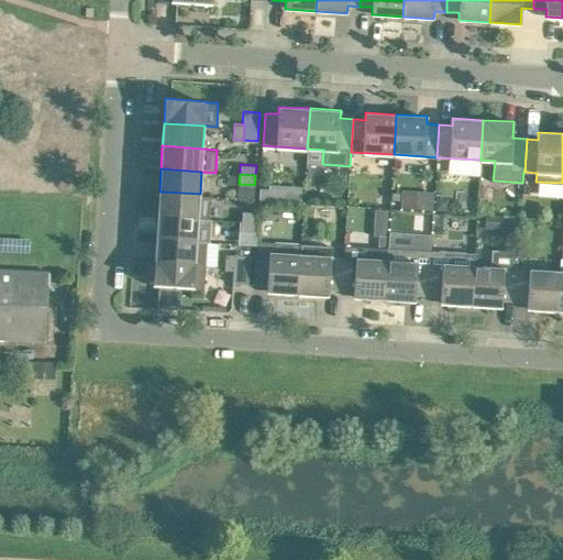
[(418,189),(417,208),(432,209),(433,190),(418,189)]
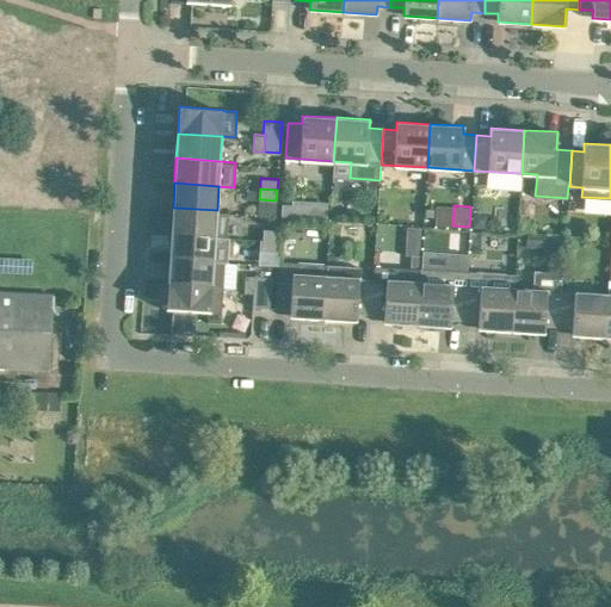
[(226,236),(227,211),(217,211),(217,210),(173,208),(171,233),(215,235),(226,236)]
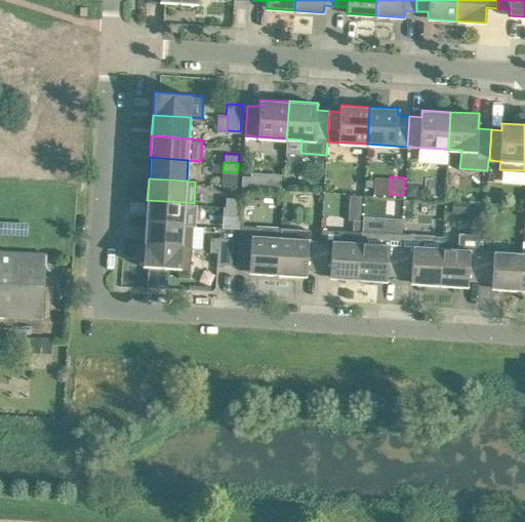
[(406,182),(405,194),(405,195),(417,195),(418,189),(412,183),(406,182)]
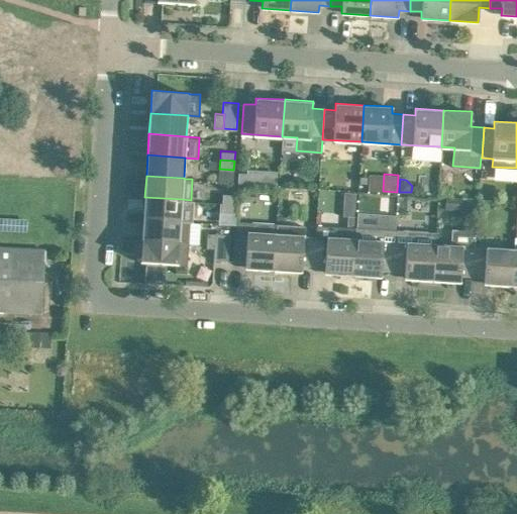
[(250,184),(237,183),(237,192),(249,192),(250,184)]
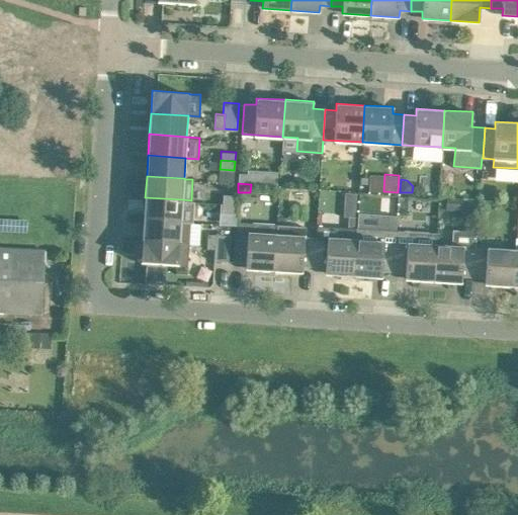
[(237,203),(238,194),(223,193),(223,202),(237,203)]
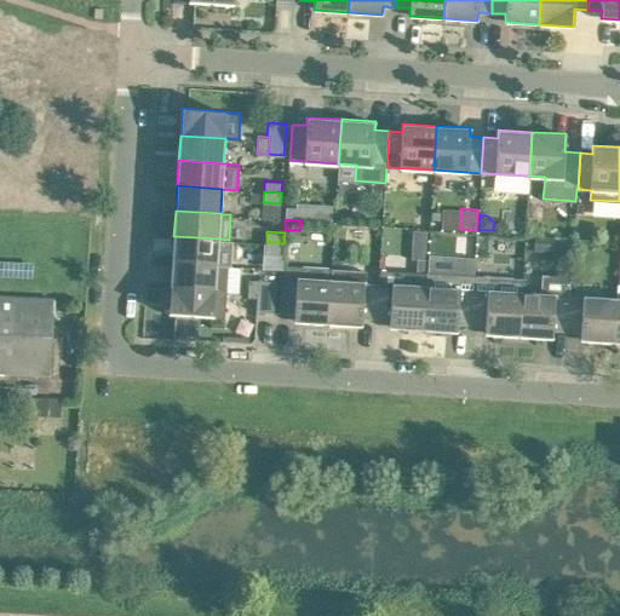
[(476,231),(460,231),(460,240),(466,246),(475,247),(476,231)]
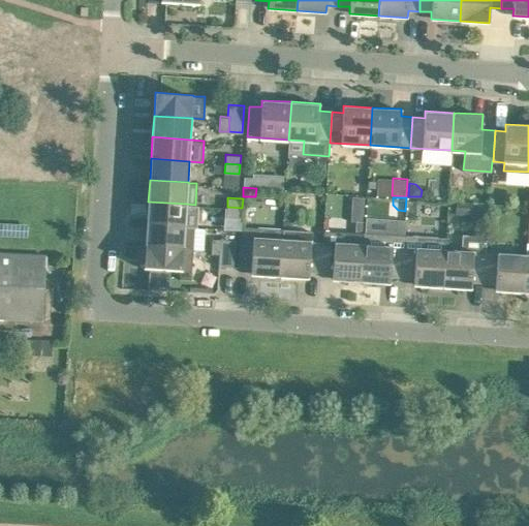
[(186,204),(148,202),(147,223),(185,225),(186,204)]
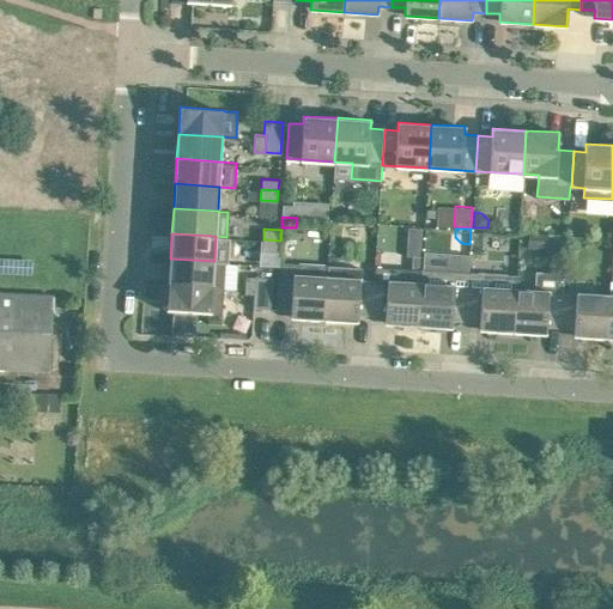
[(566,235),(546,233),(546,244),(565,245),(566,235)]
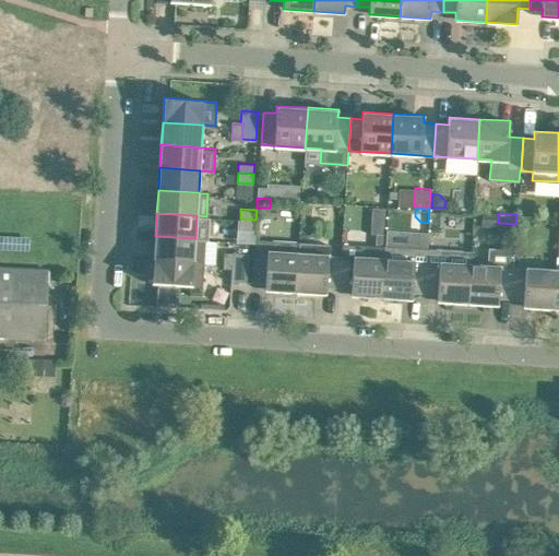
[(256,229),(256,220),(240,219),(239,228),(256,229)]
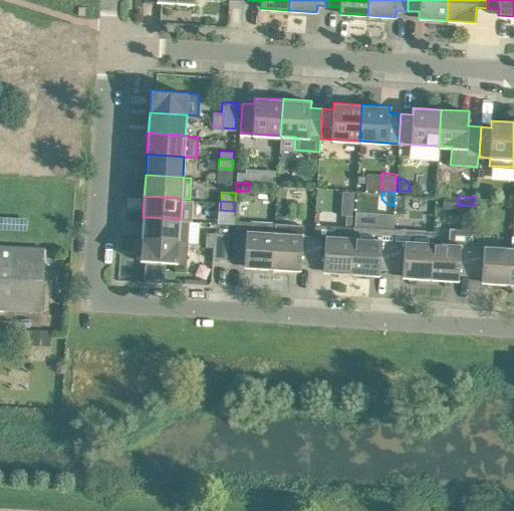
[(143,217),(142,237),(188,240),(189,220),(180,219),(143,217)]
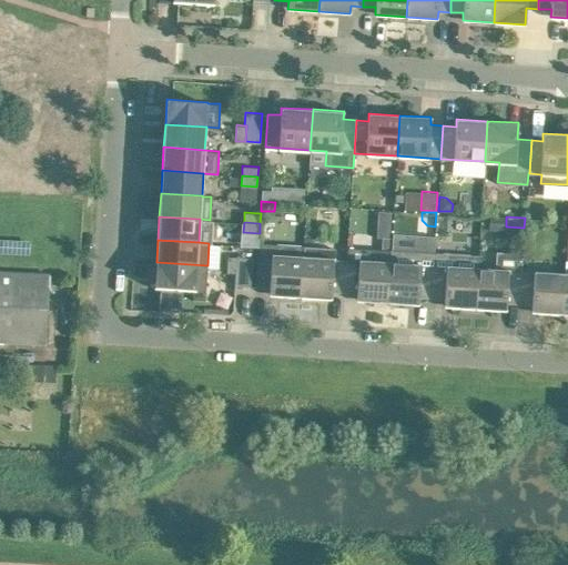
[(269,294),(301,296),(304,244),(259,242),(255,285),(270,286),(269,294)]
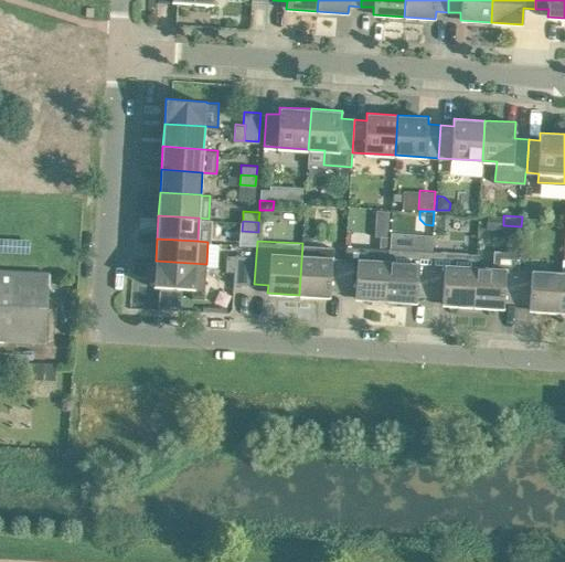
[(334,245),(302,243),(299,295),(330,297),(330,289),(342,290),(344,258),(333,257),(334,245)]
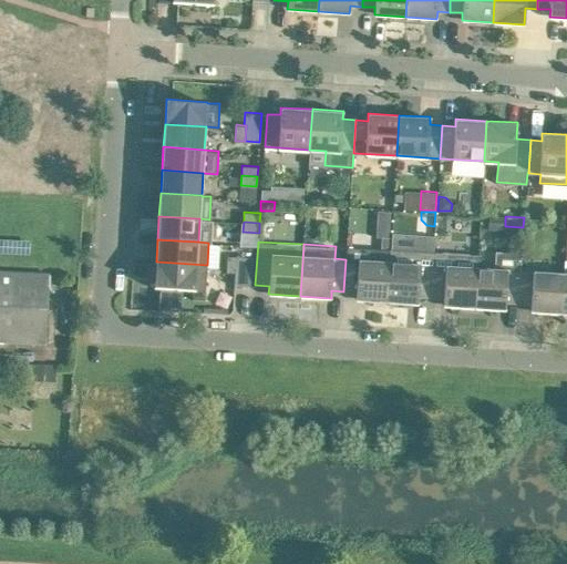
[(356,299),(387,301),(390,248),(347,246),(346,259),(343,291),(357,291),(356,299)]
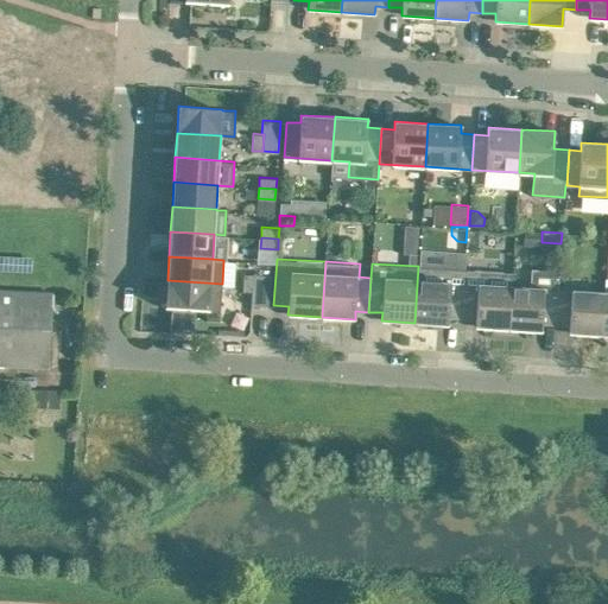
[(418,266),(415,323),(448,325),(449,317),(462,318),(466,269),(418,266)]
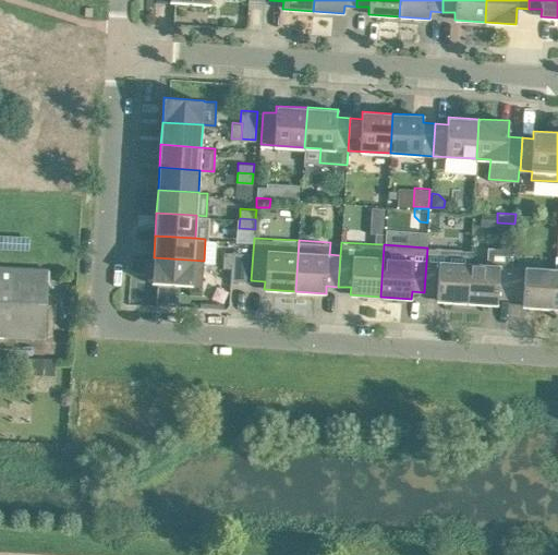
[(510,298),(512,266),(513,248),(487,246),(486,263),(470,262),(466,302),(497,304),(498,298),(510,298)]
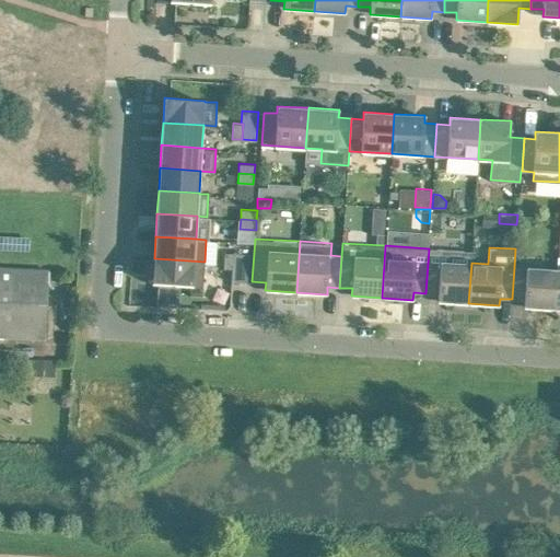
[(429,248),(426,293),(439,294),(438,302),(468,303),(471,263),(471,251),(429,248)]
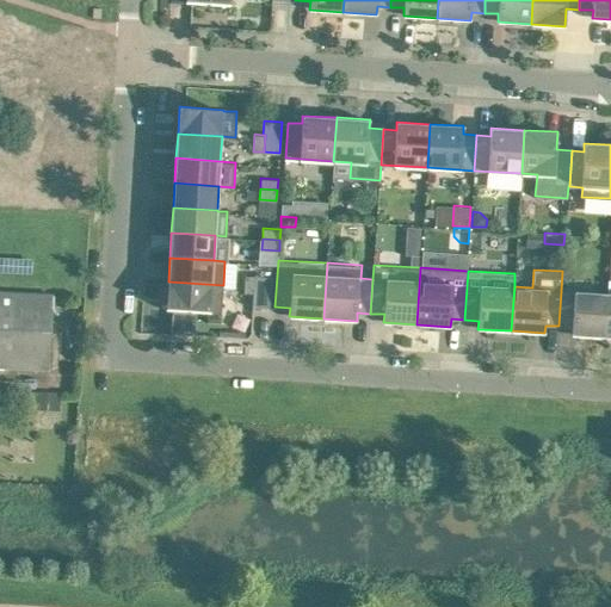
[(255,292),(257,274),(246,273),(245,291),(253,292),(255,292)]
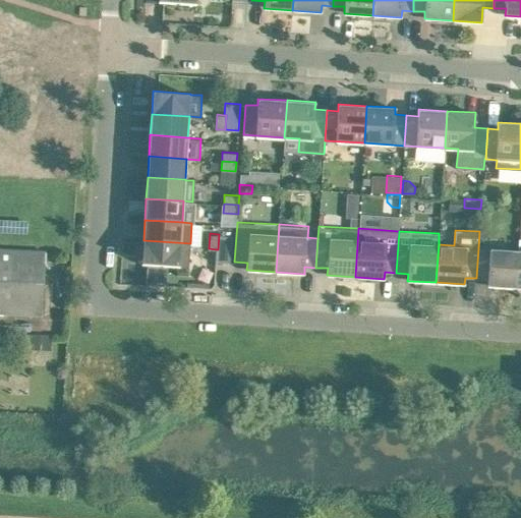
[(218,249),(216,249),(216,261),(230,262),(232,235),(219,234),(218,249)]
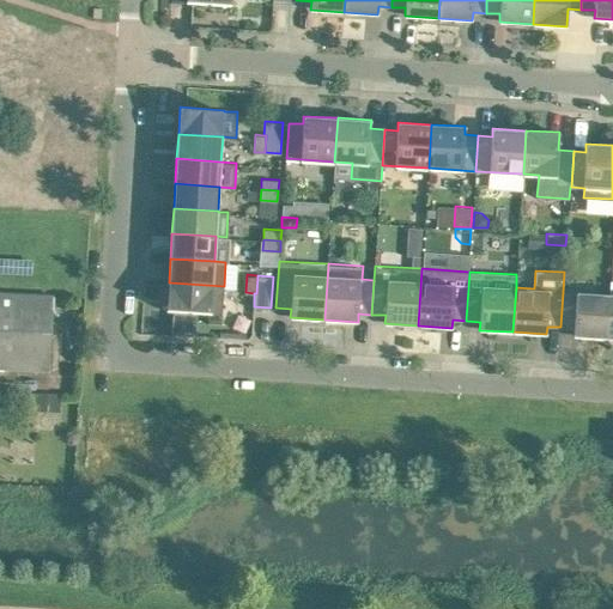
[(169,282),(167,310),(173,310),(171,333),(195,334),(196,311),(208,312),(208,322),(222,322),(224,286),(169,282)]
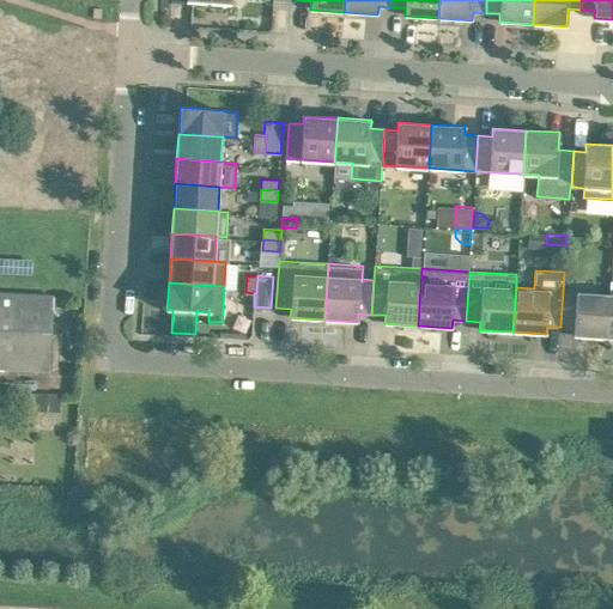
[(0,292),(0,365),(50,369),(54,294),(0,292)]
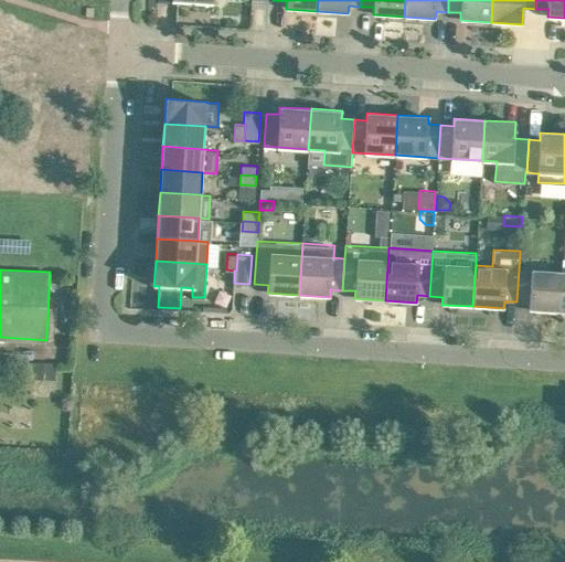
[(531,269),(519,269),(516,301),(529,303),(529,310),(560,311),(562,272),(563,272),(531,269)]
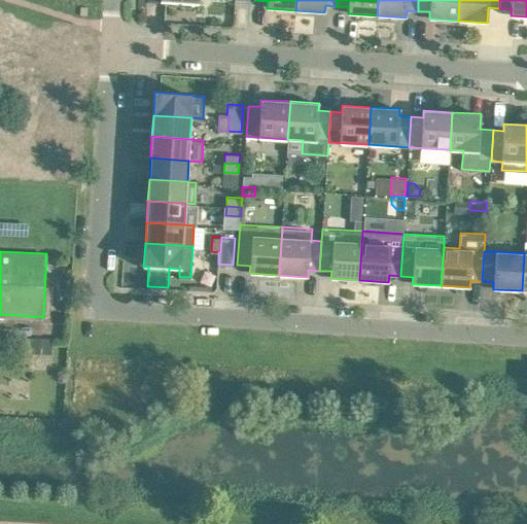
[(51,337),(30,336),(29,352),(51,353),(51,337)]
